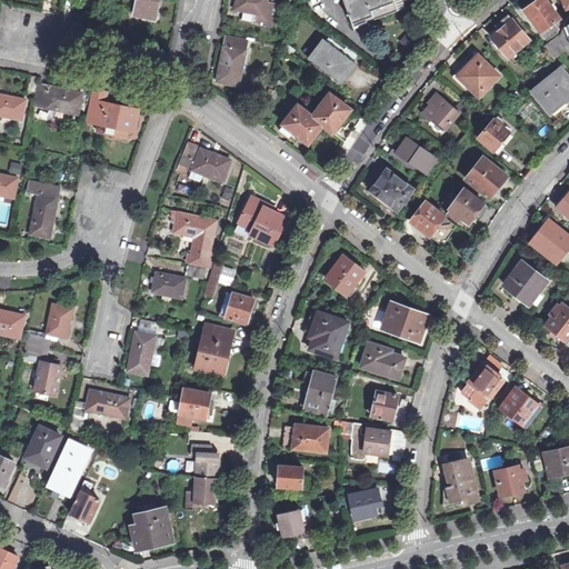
[(137,0),(135,15),(156,19),(159,0),(137,0)]
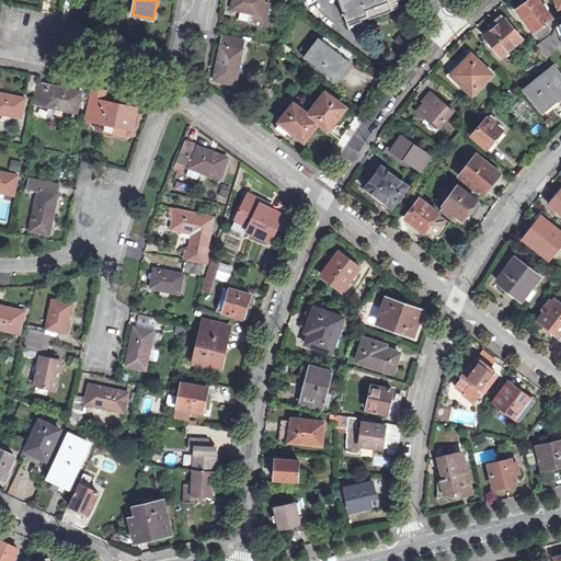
[(233,0),(232,9),(262,15),(265,0),(233,0)]
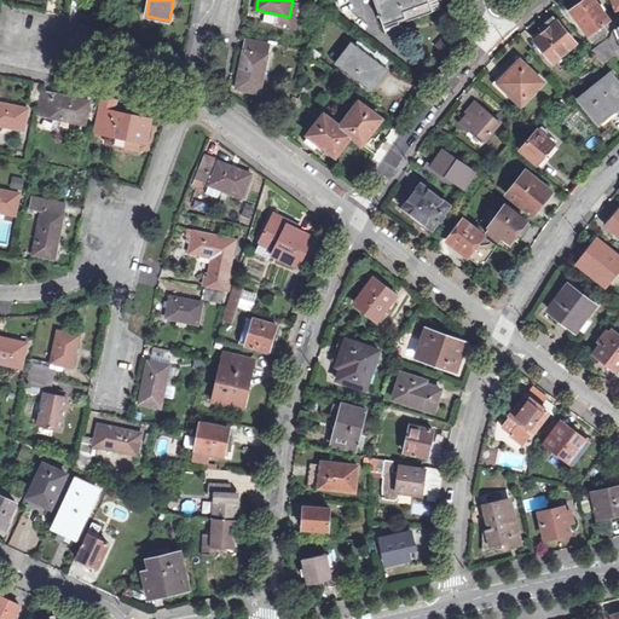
[(375,0),(387,29),(433,12),(428,0),(375,0)]
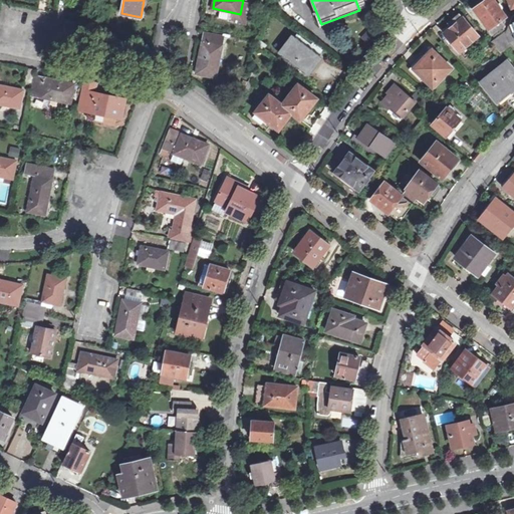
[(474,9),(489,28),(506,16),(498,4),(497,3),(494,0),(486,0),(482,3),(482,4),(476,8),(474,9)]
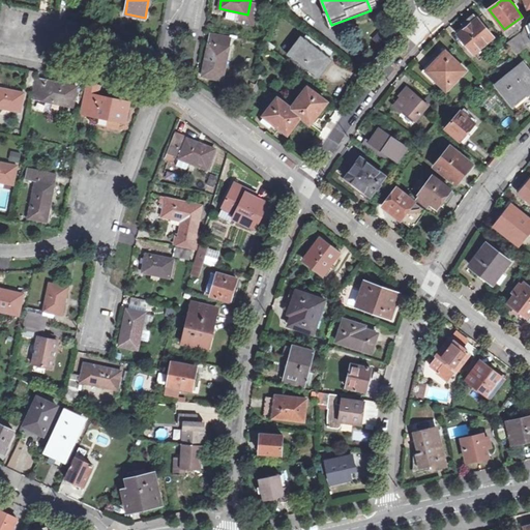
[(458,35),(474,54),(494,37),(473,13),(462,24),(466,28),(458,35)]
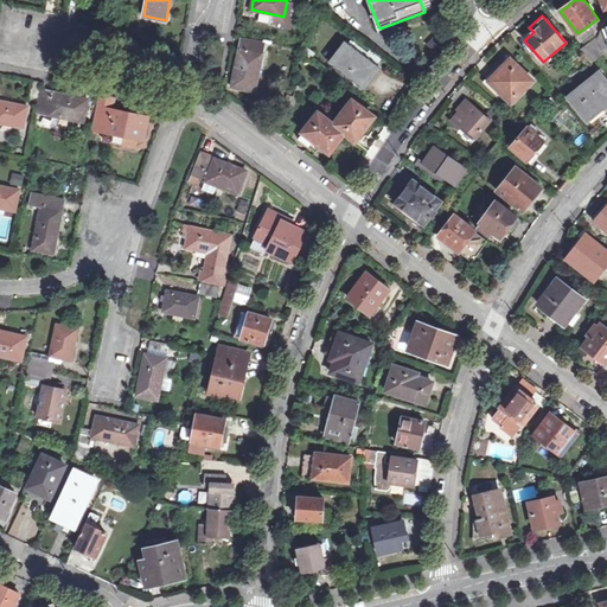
[(602,50),(598,38),(583,48),(592,63),(605,55),(602,50)]
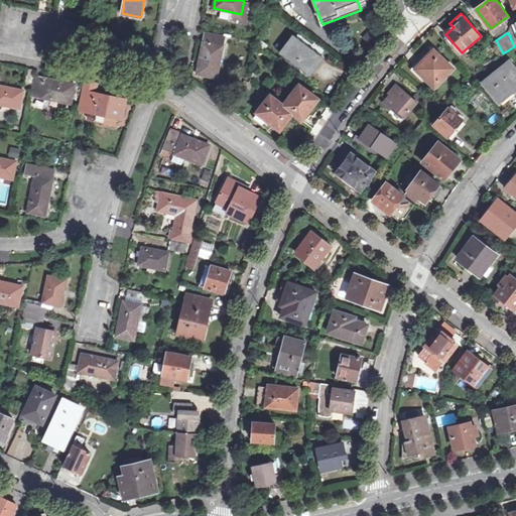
[(225,37),(206,33),(198,74),(217,78),(225,37)]
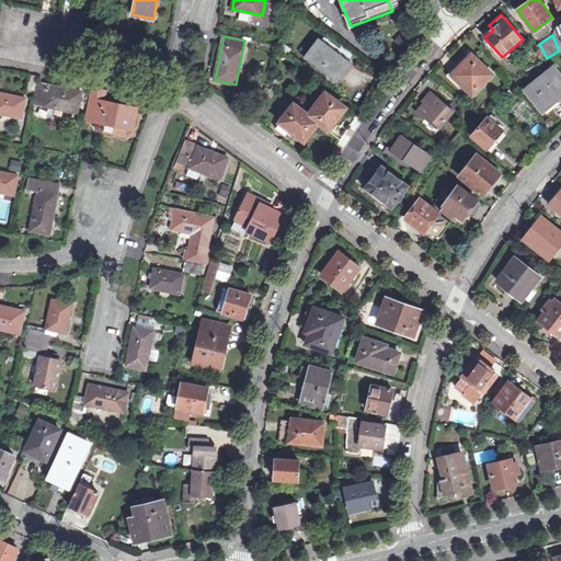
[(354,64),(320,37),(305,57),(339,83),(354,64)]
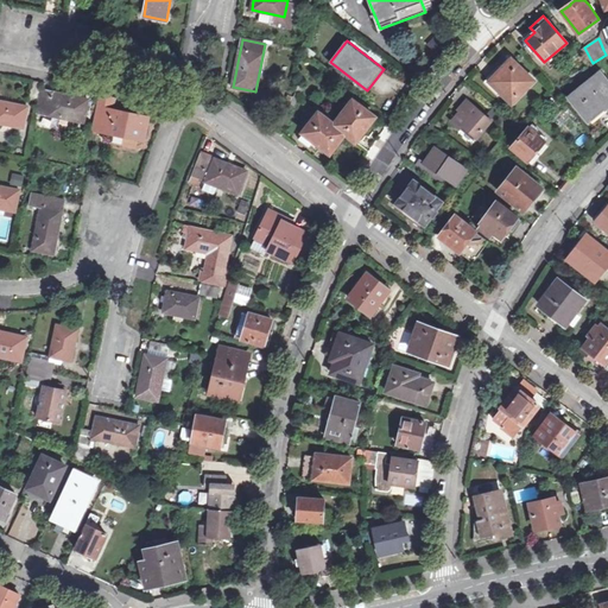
[(489,81),(513,105),(534,81),(512,58),(489,81)]
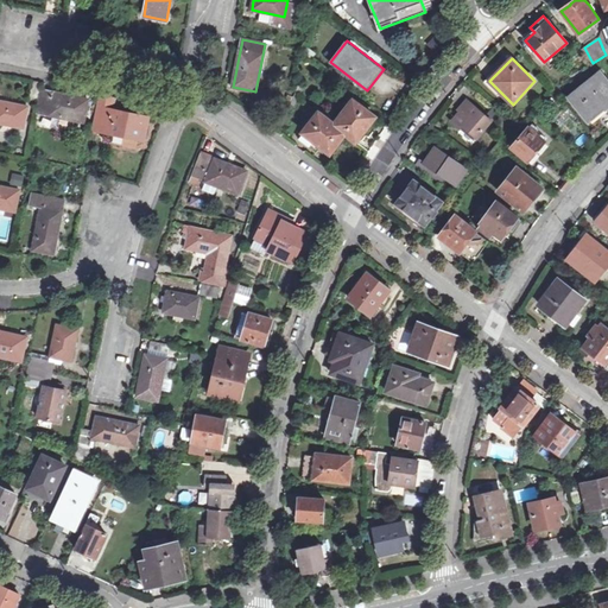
[(569,97),(587,119),(603,106),(605,108),(607,105),(607,81),(600,71),(569,97)]
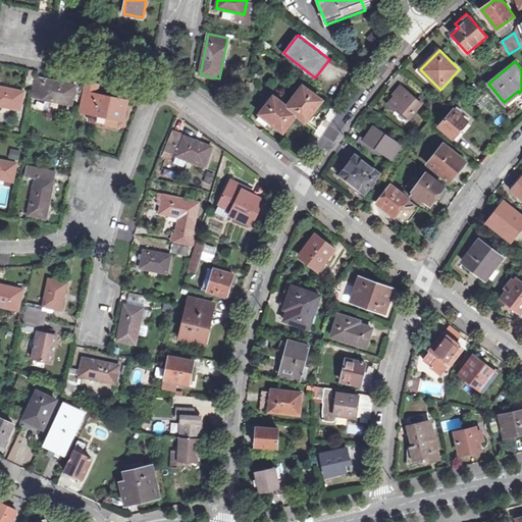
[(253,84),(256,74),(251,72),(248,83),(253,84)]
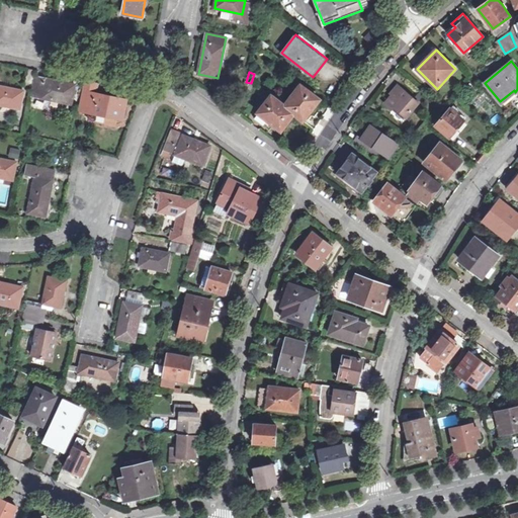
[(253,93),(258,75),(254,74),(251,83),(249,91),(253,93)]
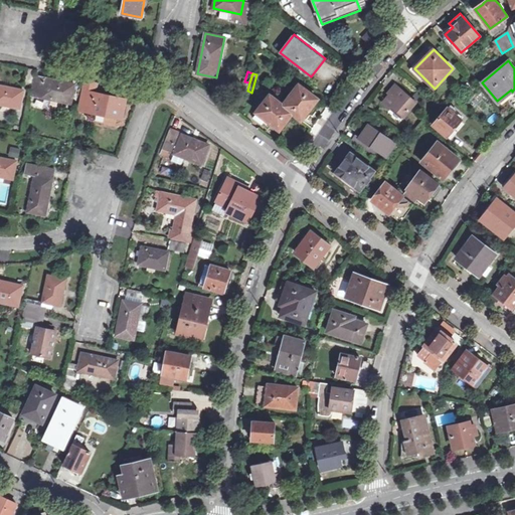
[(75,84),(35,76),(31,96),(71,104),(75,84)]
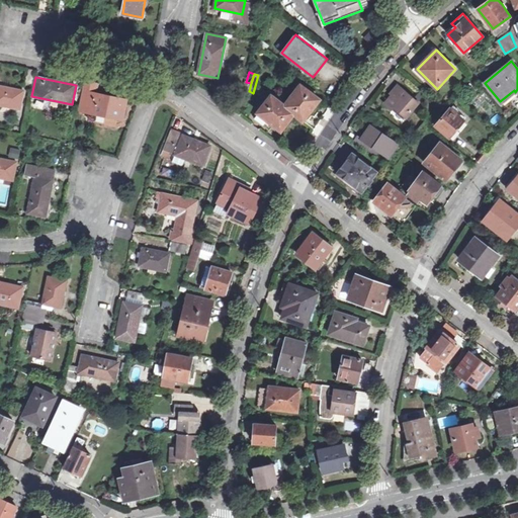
[(94,93),(96,84),(86,82),(80,110),(122,119),(126,100),(94,93)]
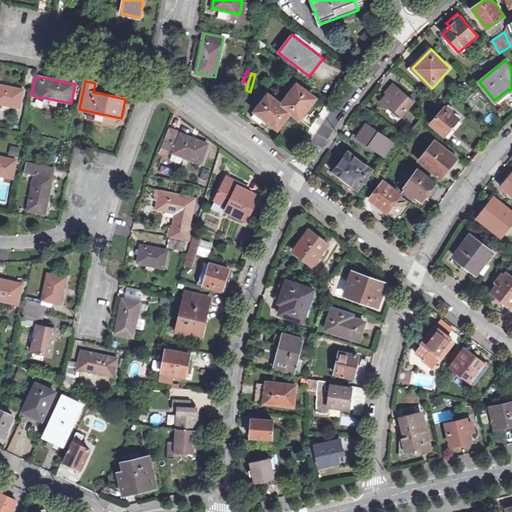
[(24,90),(0,85),(0,102),(21,107),(24,90)]
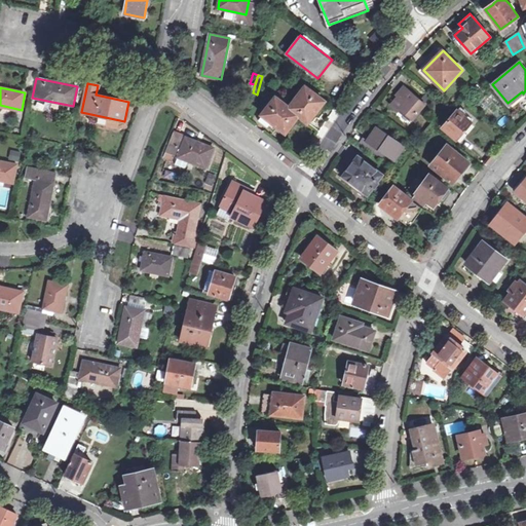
[(325,102),(305,87),(289,108),(300,116),(308,122),(314,115),(325,102)]
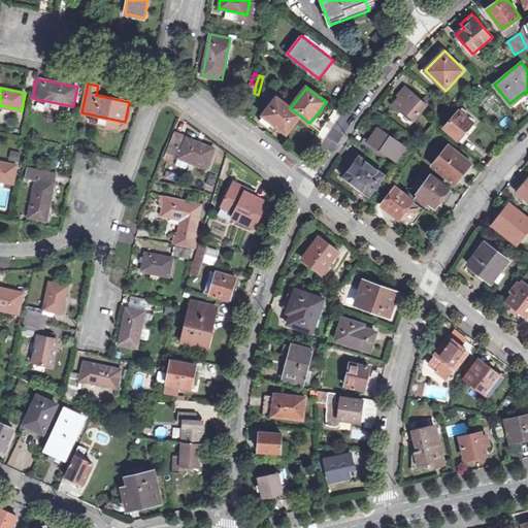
[(403,109),(416,121),(428,106),(405,88),(398,95),(400,97),(393,105),(401,112),(403,109)]
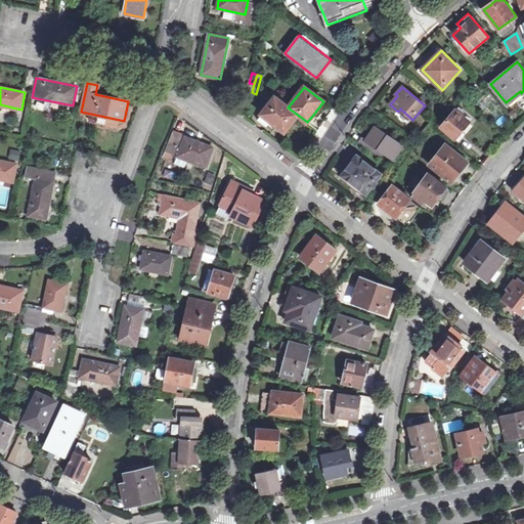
[(520,91),(506,102),(510,107),(523,96),(521,93),(520,91)]
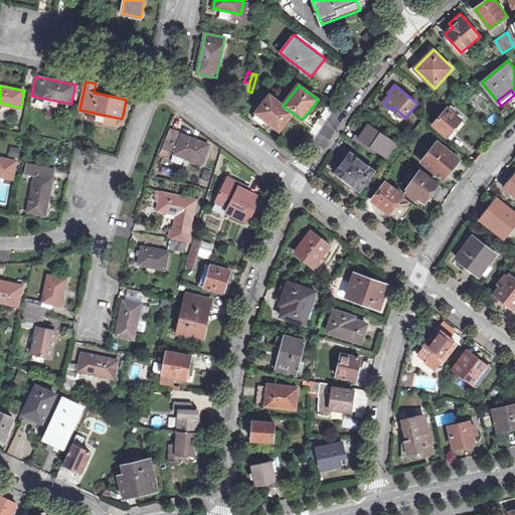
[(283,106),(271,97),(258,113),(273,125),(281,131),(294,114),(283,106)]
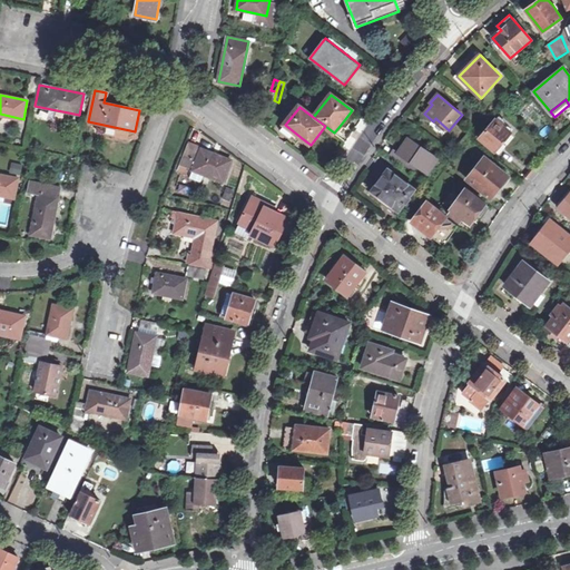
[(357,114),(352,110),(341,125),(346,129),(357,114)]
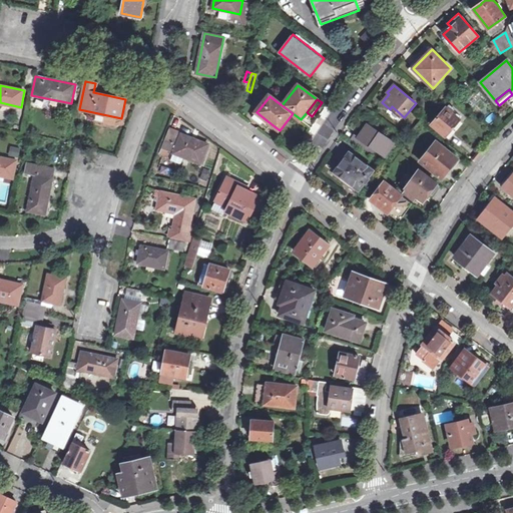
[(429,121),(447,137),(462,119),(447,106),(439,115),(437,113),(429,121)]
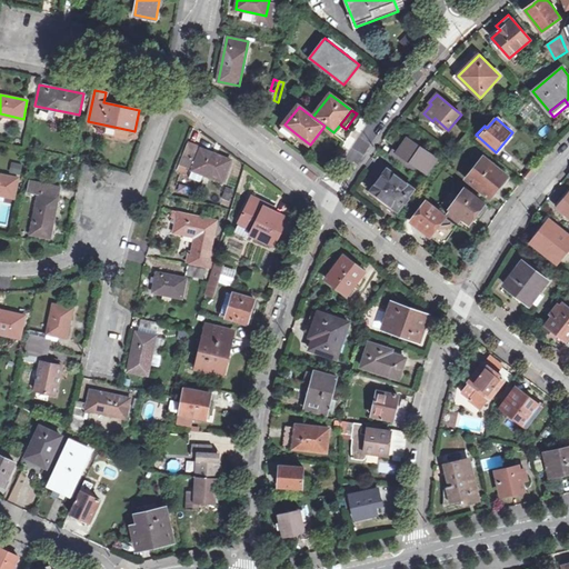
[(301,138),(285,125),(280,130),(297,143),(301,138)]
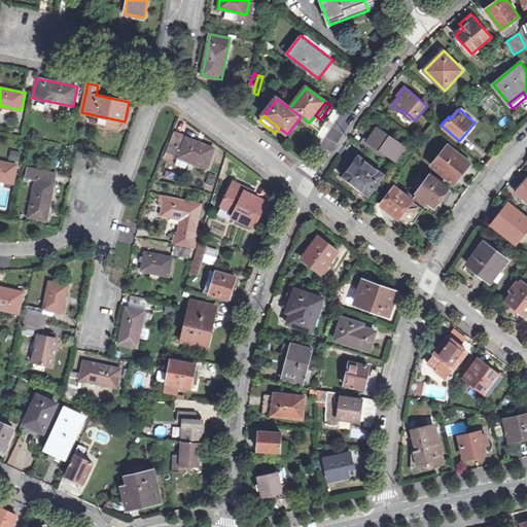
[(361,144),(383,159),(386,153),(397,160),(406,147),(377,129),(369,141),(364,139),(361,144)]
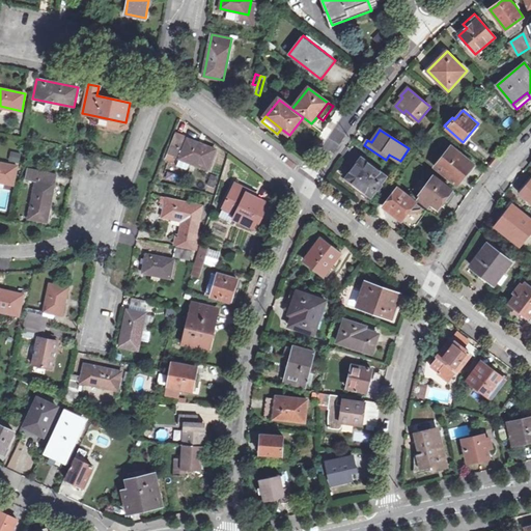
[(188,139),(175,134),(168,154),(174,157),(180,159),(188,139)]
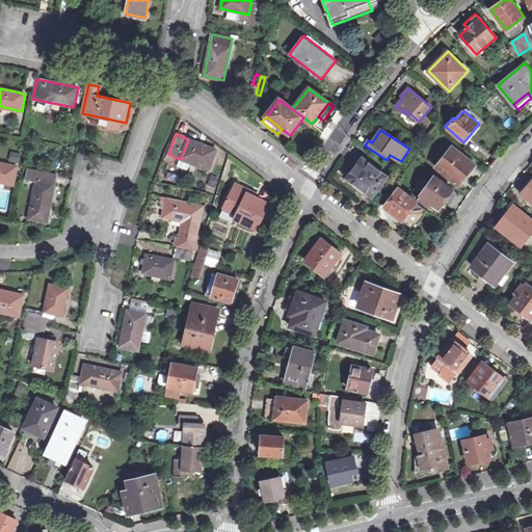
[(216,151),(188,139),(181,159),(191,163),(208,169),(216,151)]
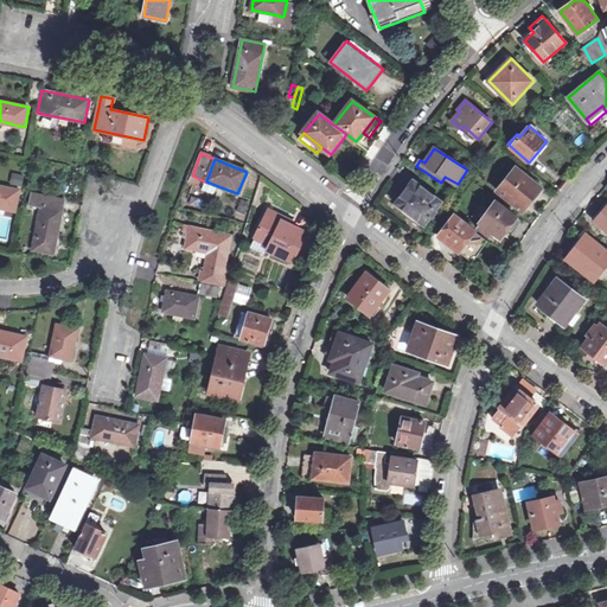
[(498,190),(522,210),(540,186),(516,167),(498,190)]
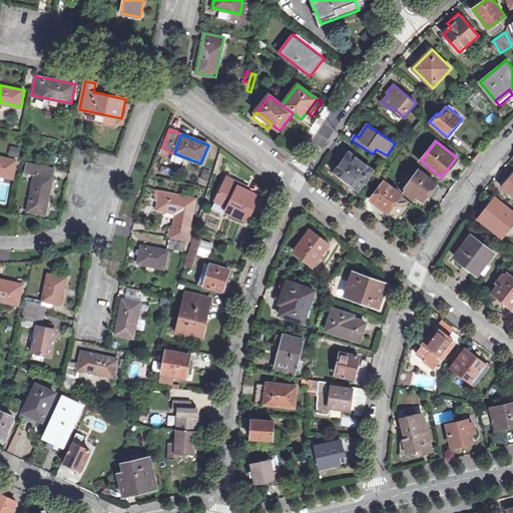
[(166,156),(168,151),(162,148),(160,153),(166,156)]
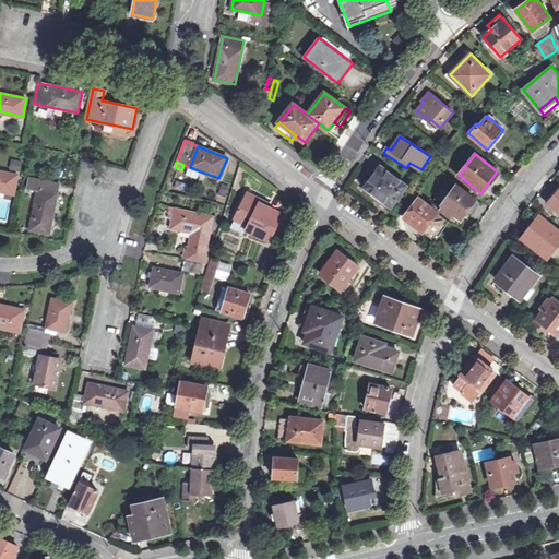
[(365,187),(391,207),(396,200),(397,200),(402,194),(401,193),(407,186),(381,166),(365,187)]
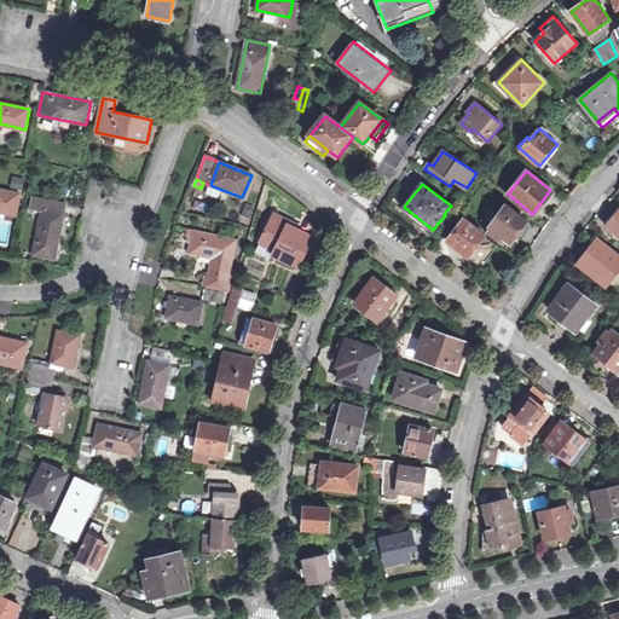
[(223,190),(210,185),(207,196),(219,201),(223,190)]
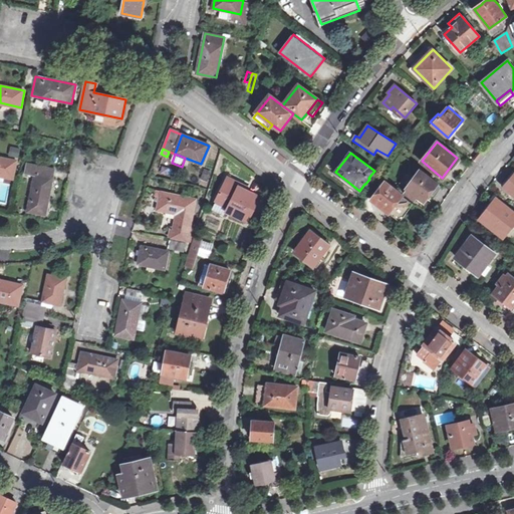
[(18,161),(0,157),(0,176),(14,179),(18,161)]
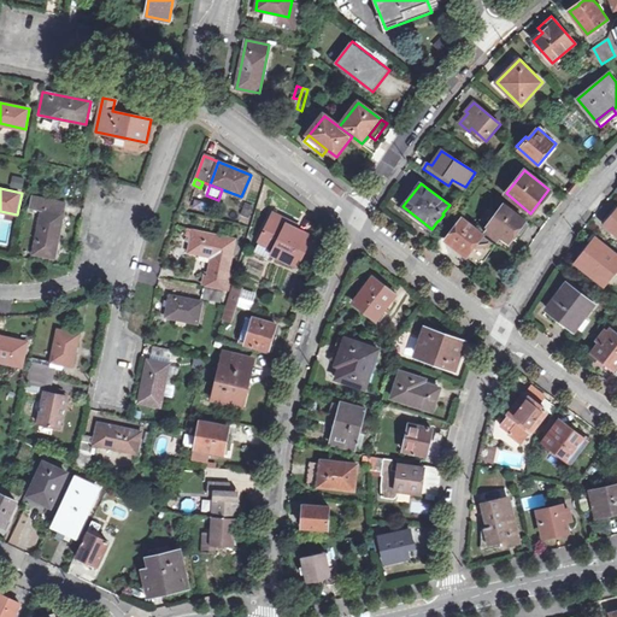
[(66,203),(33,195),(30,209),(42,211),(37,234),(33,254),(54,258),(66,203)]
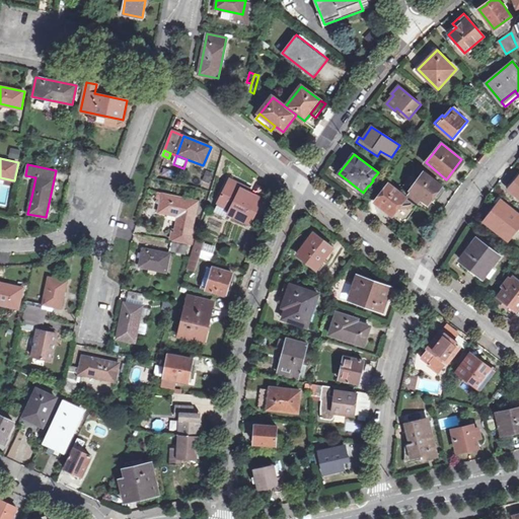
[(410,195),(420,202),(422,199),(428,204),(435,196),(437,197),(444,188),(424,172),(412,189),(413,190),(410,195)]
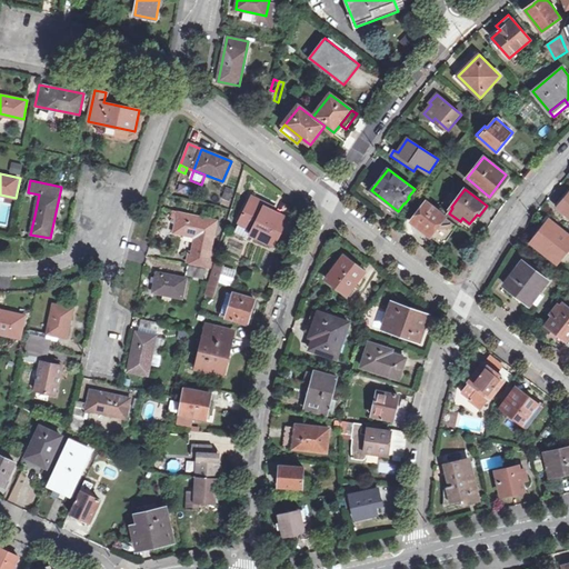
[(568,195),(558,208),(568,217),(568,195)]
